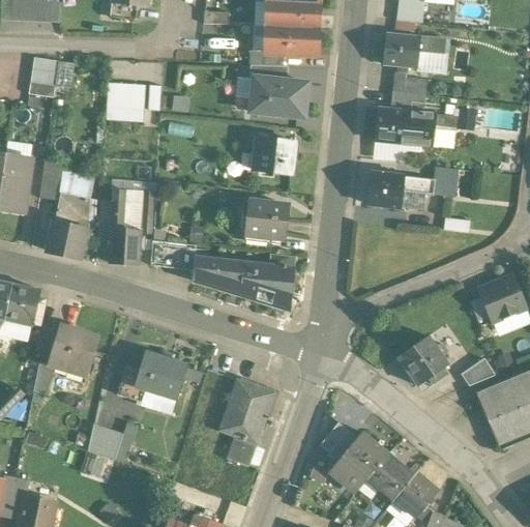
[(2,0),(1,19),(57,21),(58,0),(2,0)]
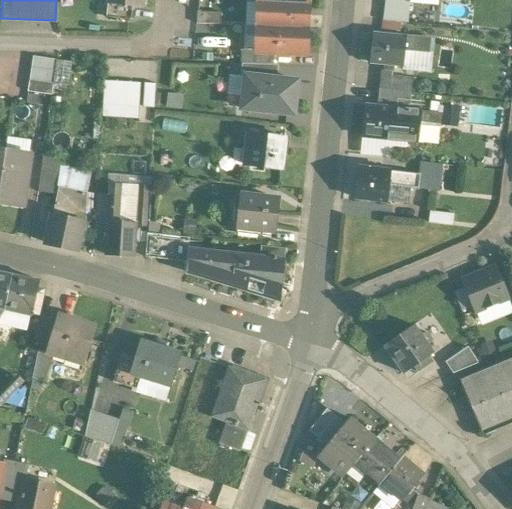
[(406,25),(409,0),(386,0),(383,22),(406,25)]
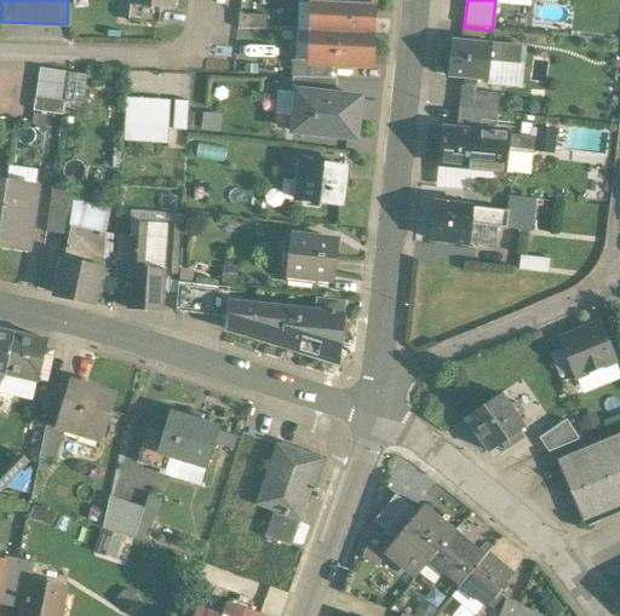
[(160,5),(130,1),(128,18),(158,22),(160,5)]
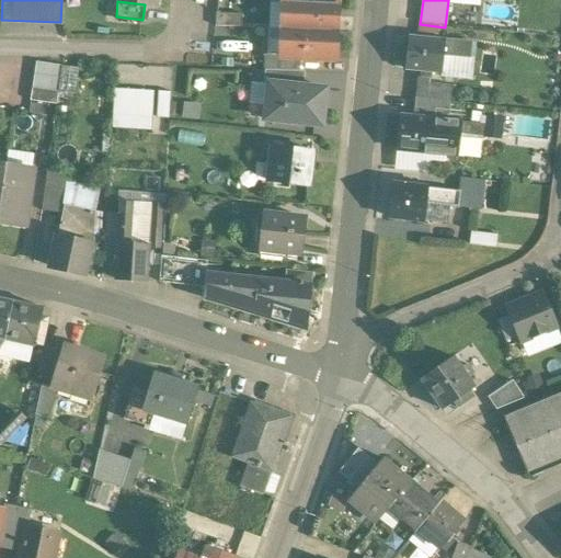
[(336,3),(283,1),(282,27),(335,30),(336,3)]
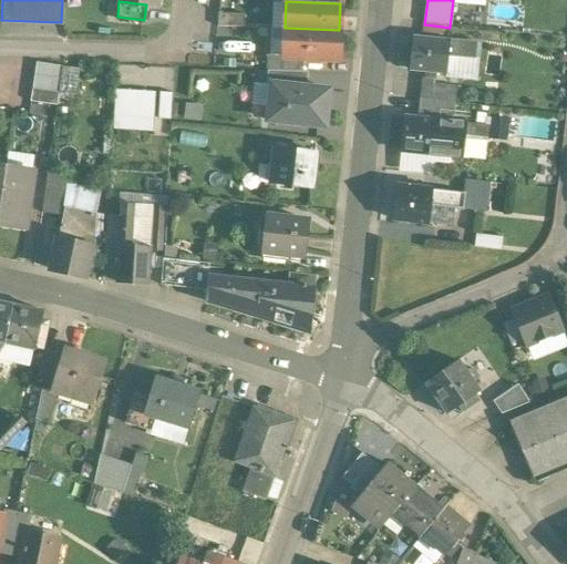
[(244,12),(217,11),(217,24),(244,26),(244,12)]
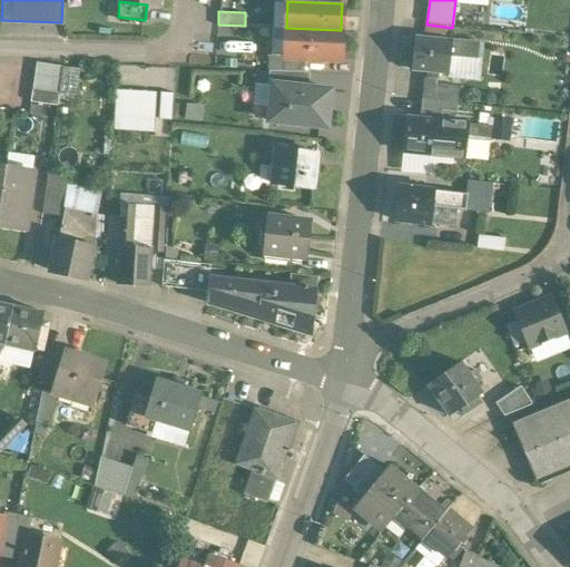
[(341,30),(286,28),(285,55),(285,56),(304,57),(340,58),(341,30)]
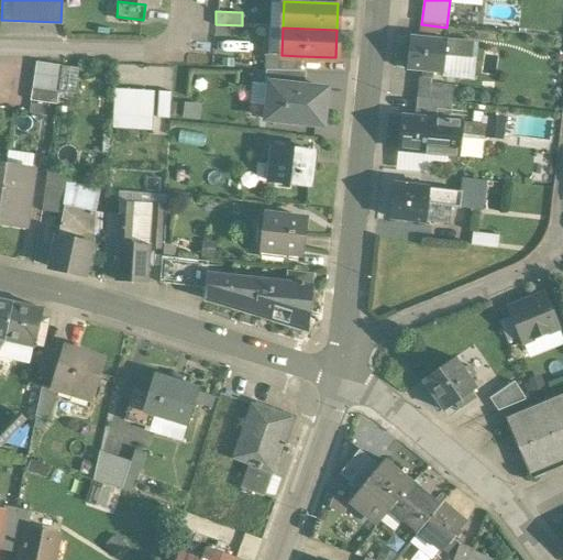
[(446,41),(409,36),(406,69),(414,70),(422,72),(432,73),(442,74),(444,54),(446,41)]
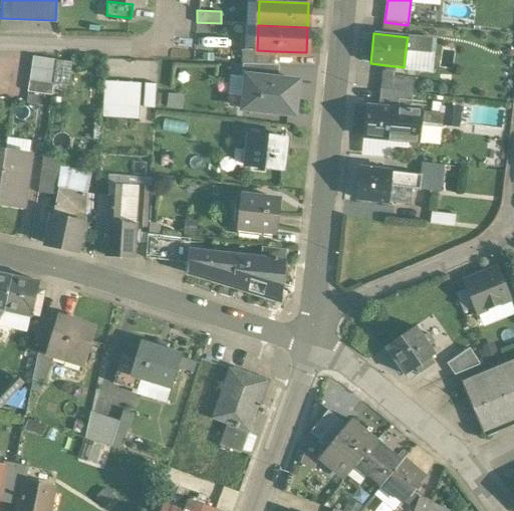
[(431,40),(408,37),(406,49),(430,52),(431,40)]
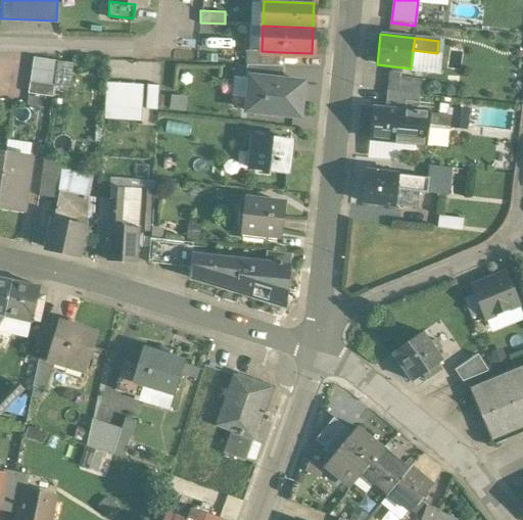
[(279,52),(262,51),(262,50),(249,50),(248,63),(279,65),(279,52)]
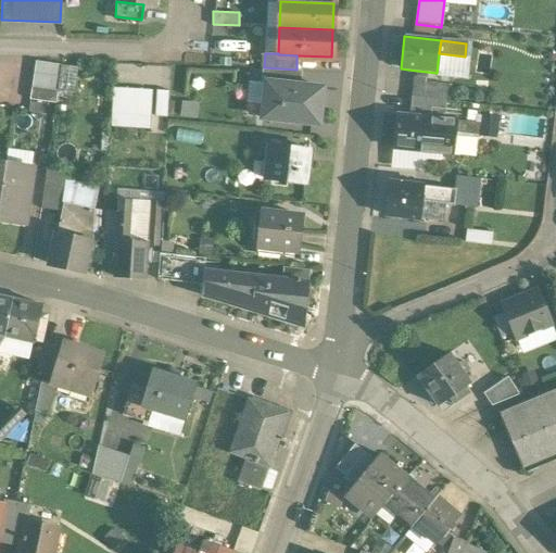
[(62,64),(36,60),(34,73),(60,76),(62,64)]
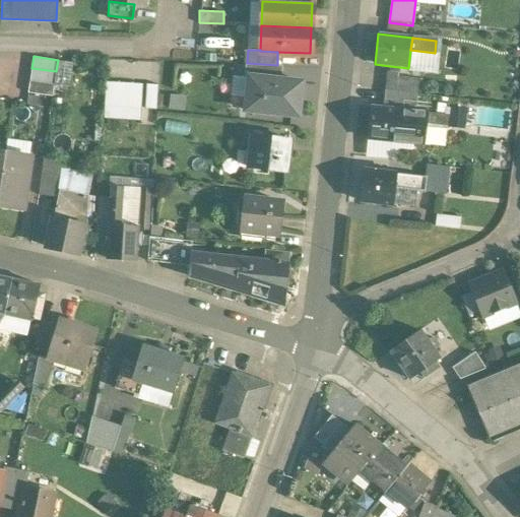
[(247,63),(245,63),(244,76),(249,76),(279,79),(281,65),(277,65),(247,63)]
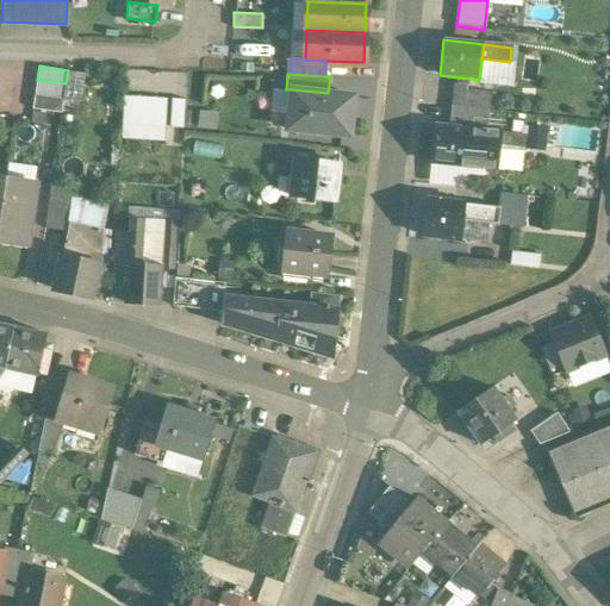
[(66,83),(37,80),(35,94),(63,98),(66,83)]
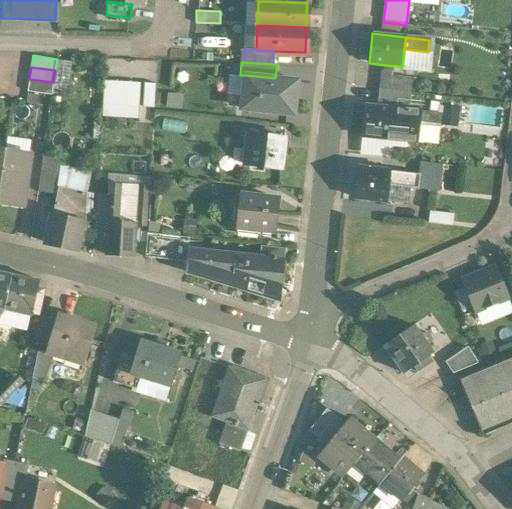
[(384,71),(382,71),(380,88),(411,92),(413,74),(393,72),(384,71)]
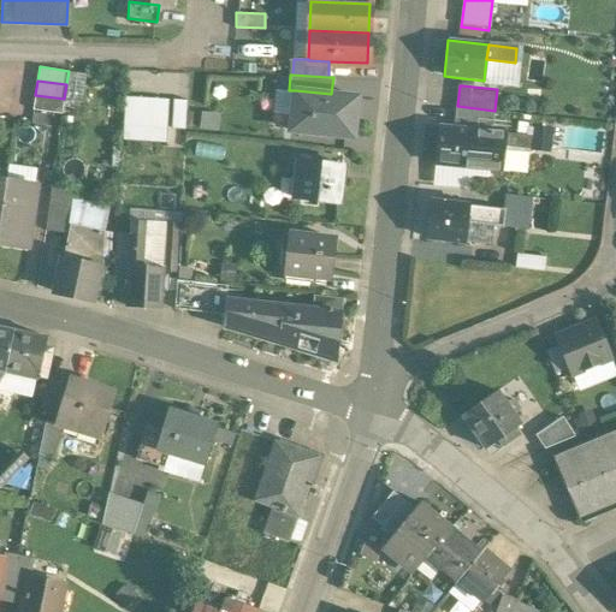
[(331,94),(295,90),(290,129),(351,136),(356,97),(331,94)]
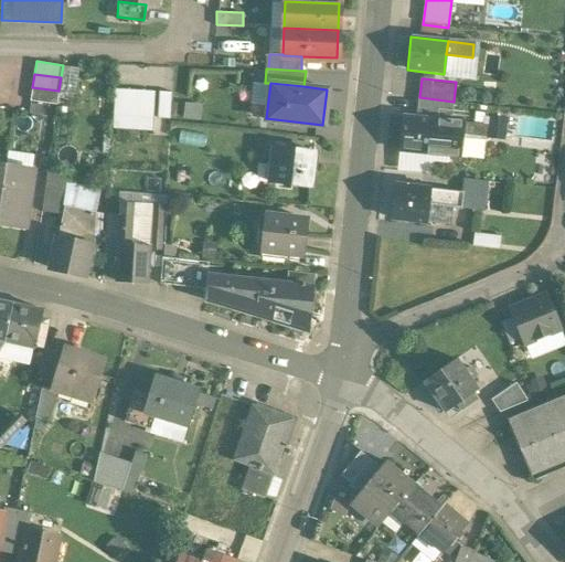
[(59,91),(32,87),(30,99),(57,104),(59,91)]
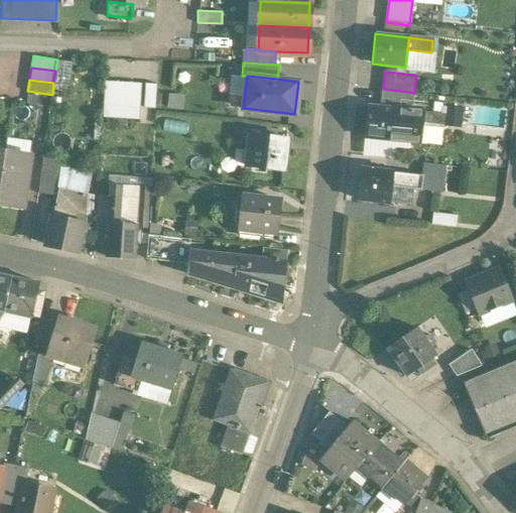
[(139,118),(141,83),(104,81),(102,117),(139,118)]
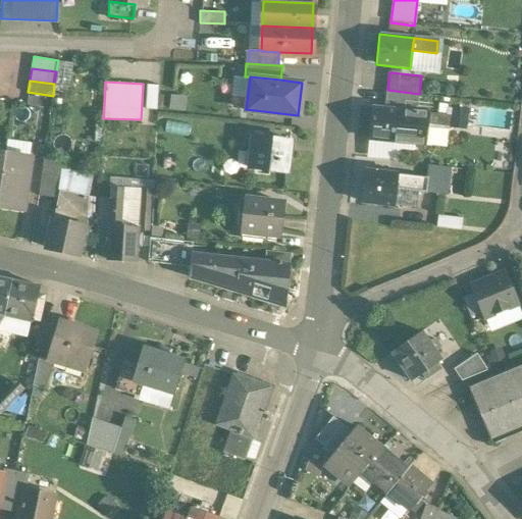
[(147,84),(145,108),(157,108),(159,85),(147,84)]
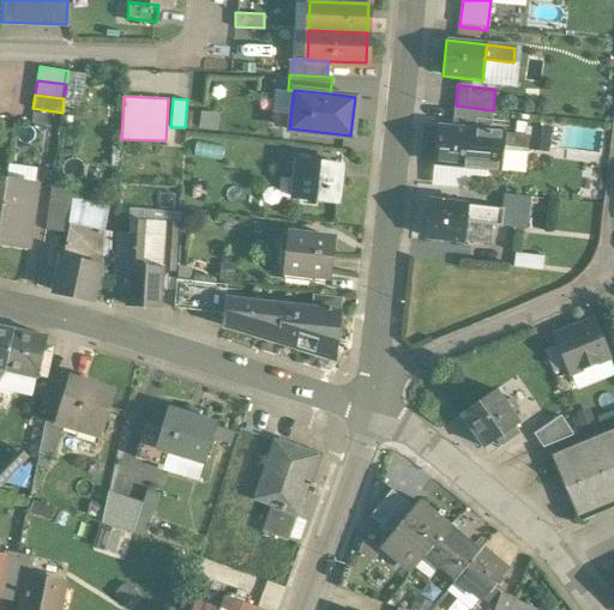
[(491,132),(493,110),(456,106),(453,121),(465,122),(464,128),(491,132)]
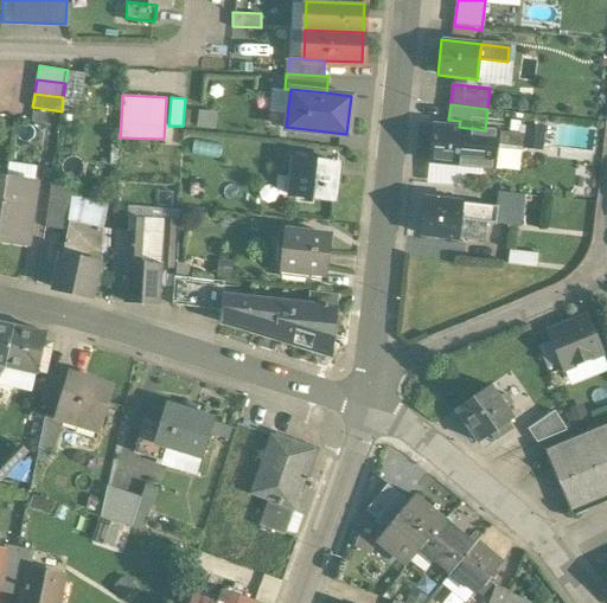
[(459,127),(433,124),(429,159),(466,164),(468,141),(497,145),(498,132),(493,130),(485,130),(459,127)]
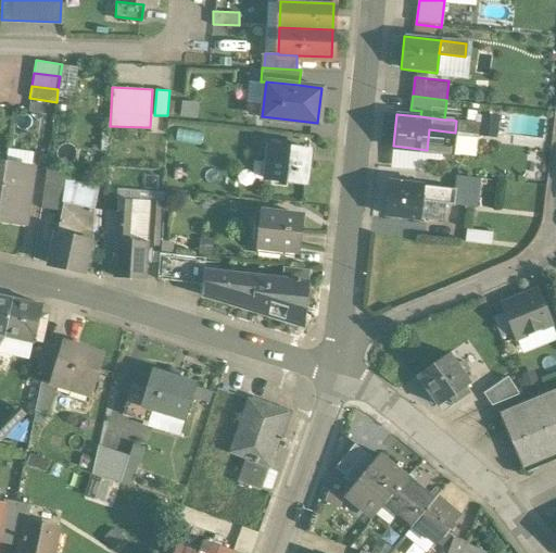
[(456,121),(455,133),(471,135),(472,122),(456,121)]
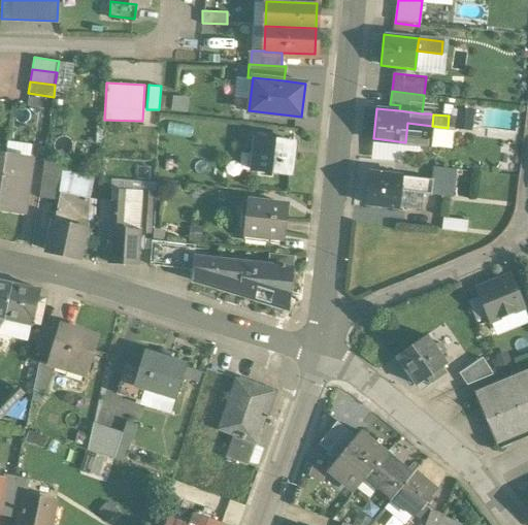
[(293,141),(256,137),(252,169),(289,173),(293,141)]
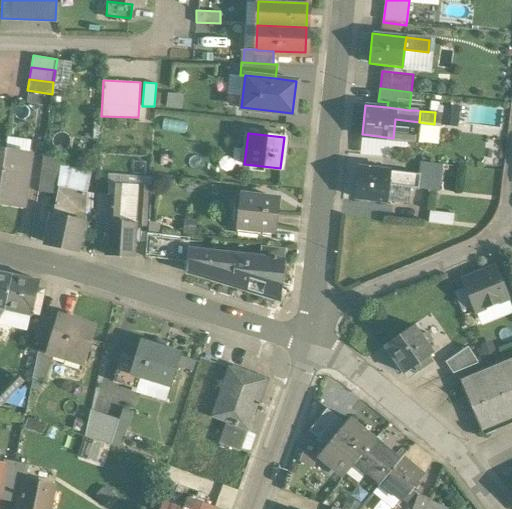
[(30,154),(5,150),(0,187),(0,198),(23,202),(30,154)]
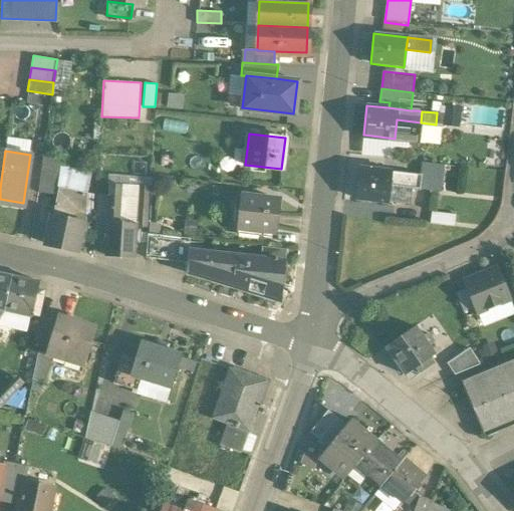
[(60,159),(43,157),(39,190),(56,192),(60,159)]
